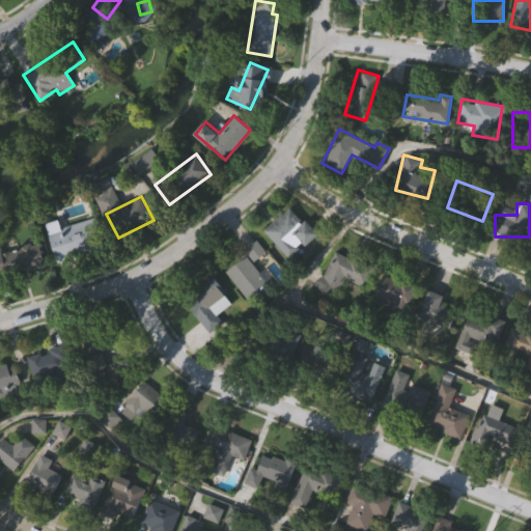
[(263,230),(291,205),(317,234),(289,259),(263,230)]
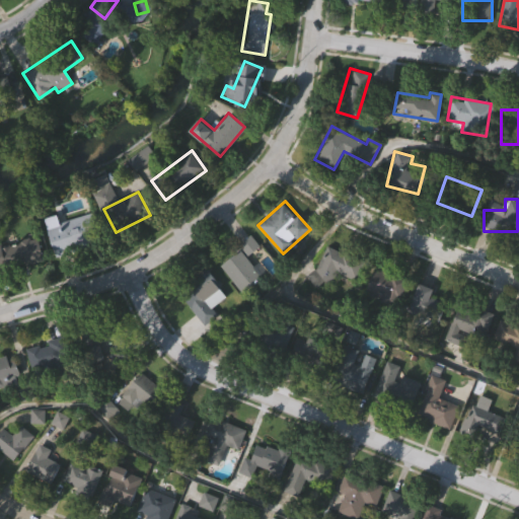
[(48,226),(95,214),(102,242),(55,254),(48,226)]
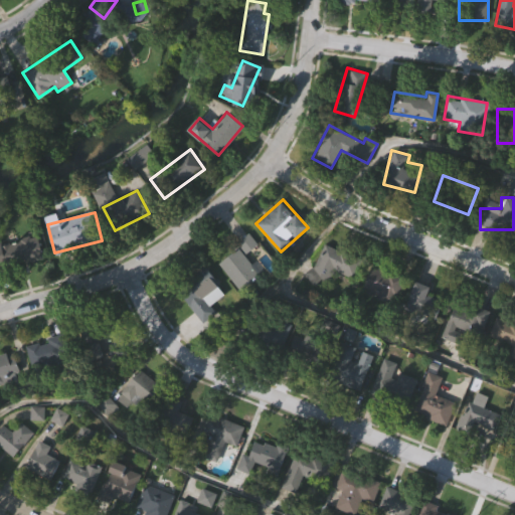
[(44,258),(0,271),(0,243),(36,233),(44,258)]
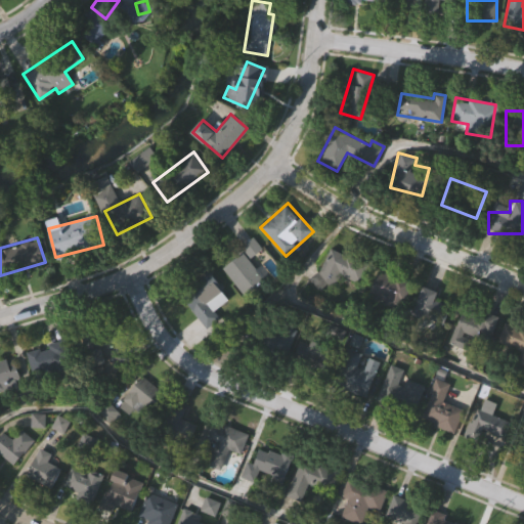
[(356,282),(341,276),(335,291),(314,282),(328,249),(364,263),(356,282)]
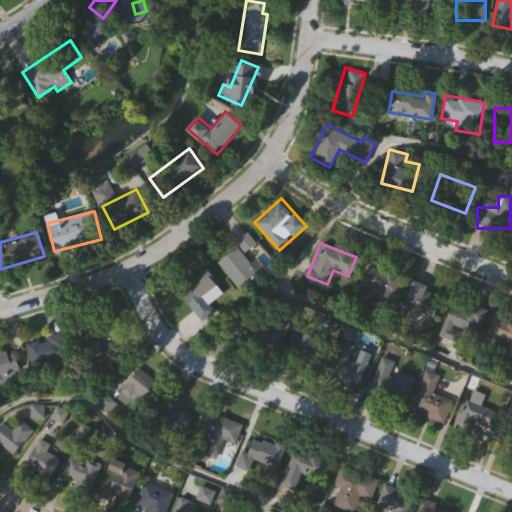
[(235,287),(217,260),(238,246),(256,273),(235,287)]
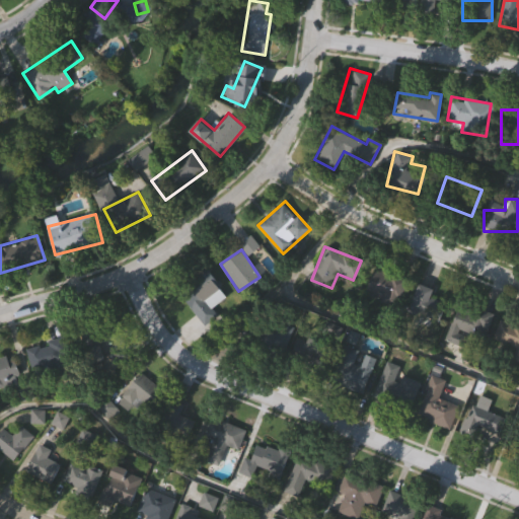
[(392,303),(364,290),(374,268),(403,281),(392,303)]
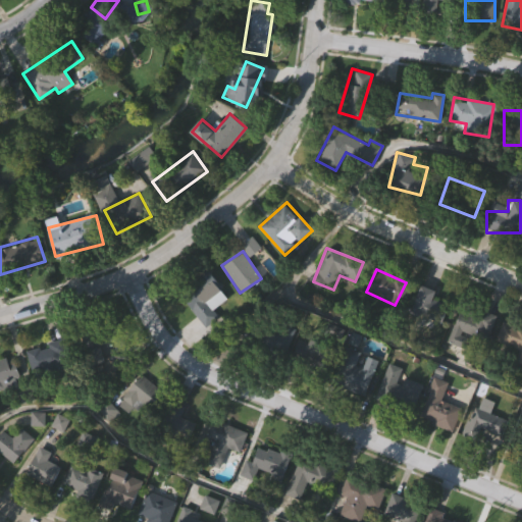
[(222,292),(208,303),(218,316),(205,326),(184,298),(211,276),(222,292)]
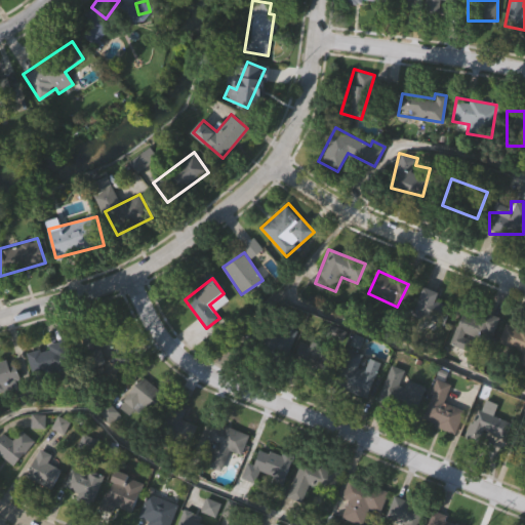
[(439,292),(436,298),(452,306),(439,334),(408,321),(423,286),(439,292)]
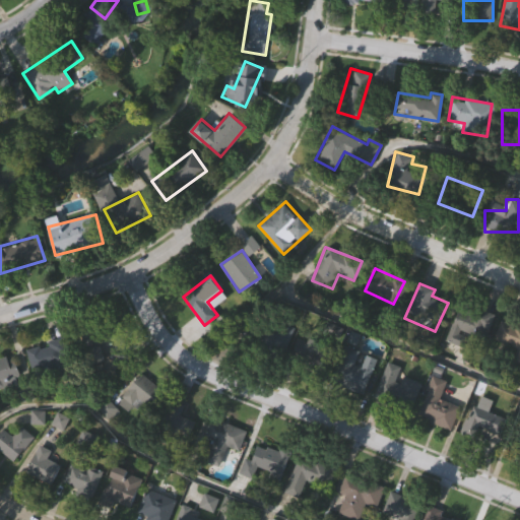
[(446,339),(461,301),(494,314),(483,339),(470,334),(465,347),(446,339)]
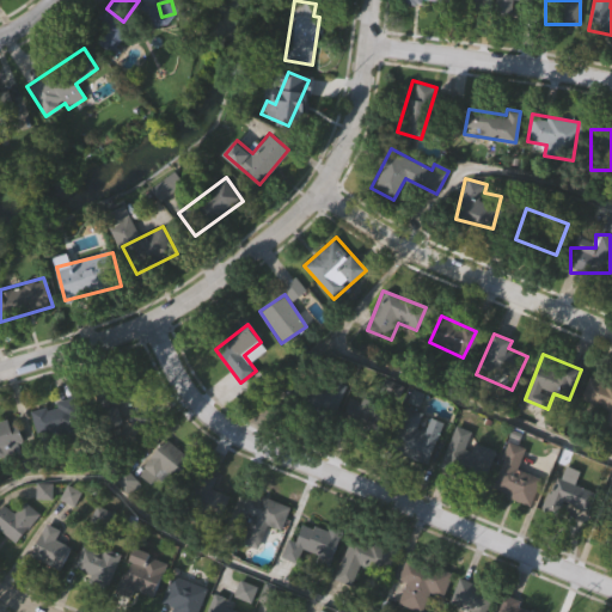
[(611,426),(611,421),(611,416),(580,405),(591,375),(611,383),(611,426)]
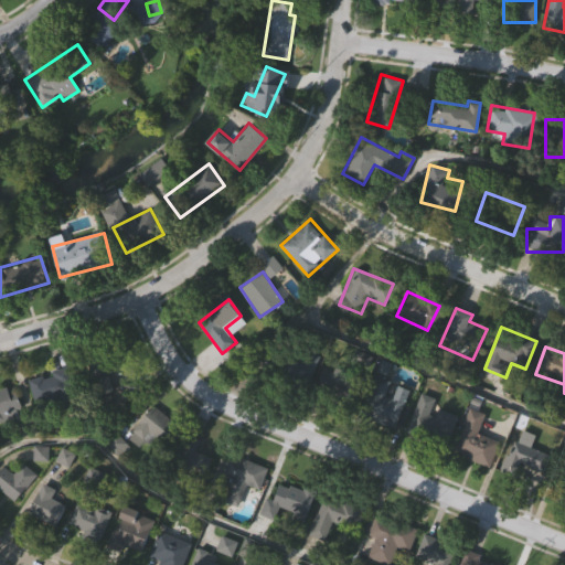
[(305,373),(286,390),(275,377),(294,360),(305,373)]
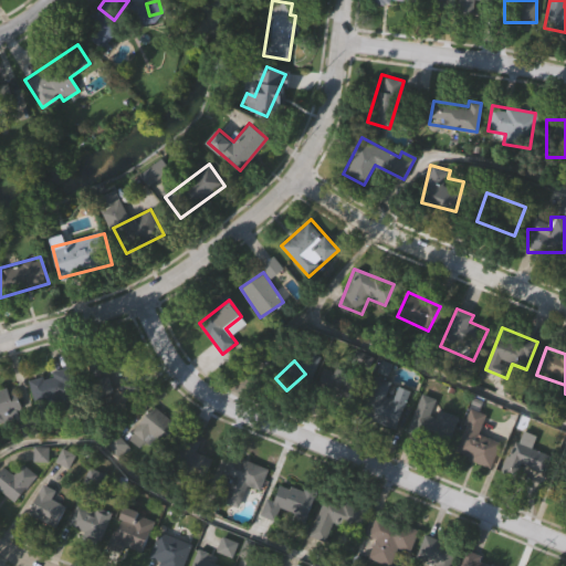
[(95,404),(86,376),(126,363),(137,396),(122,402),(119,395),(95,404)]
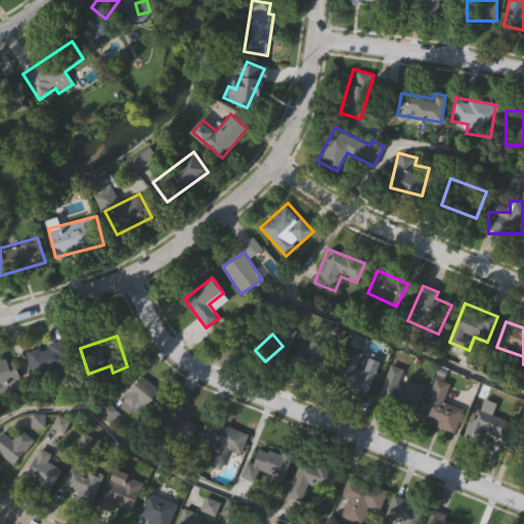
[(30,348),(67,343),(70,369),(34,375),(30,348)]
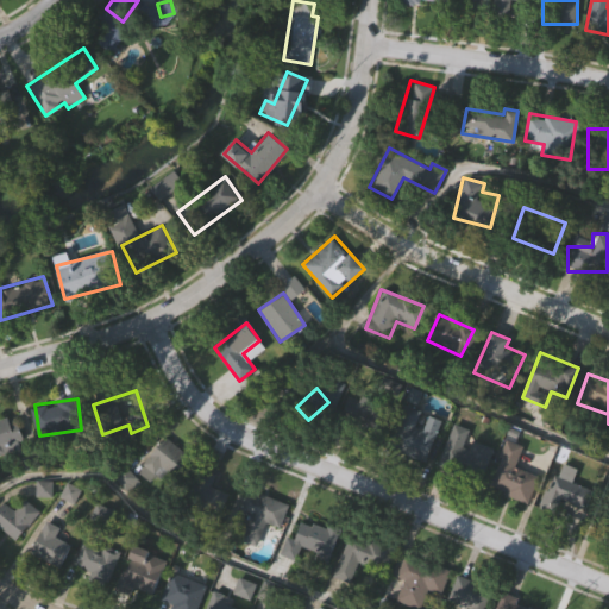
[(440,419),(427,460),(389,449),(403,405),(425,412),(424,414),(440,419)]
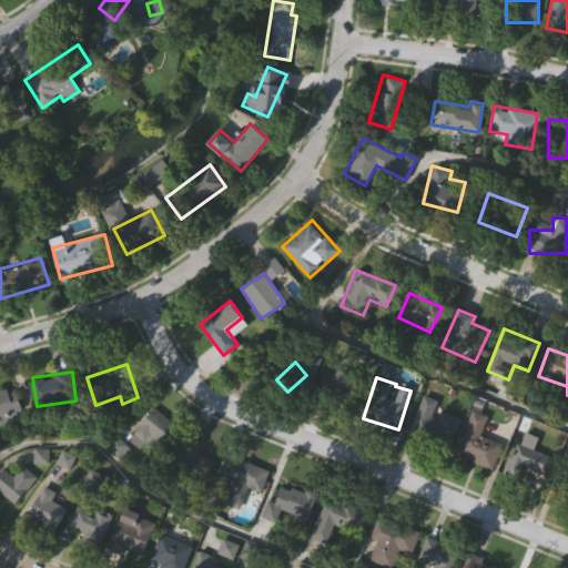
[(14,412),(17,418),(0,422),(0,392),(19,387),(24,409),(14,412)]
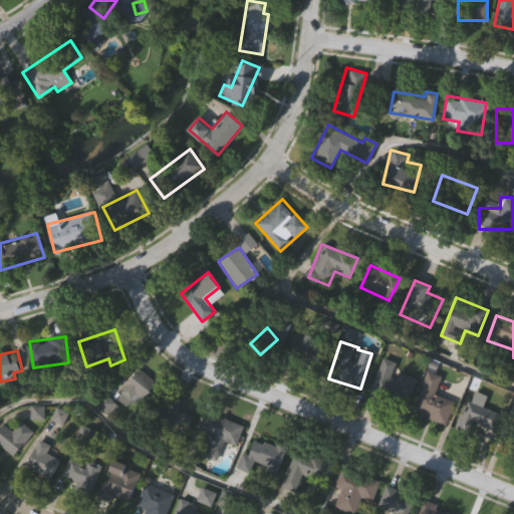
[(368,392),(382,360),(417,374),(403,406),(368,392)]
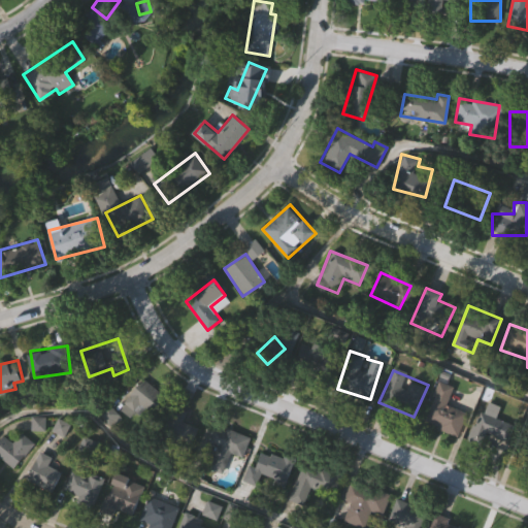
[(124,402),(143,378),(164,396),(144,420),(124,402)]
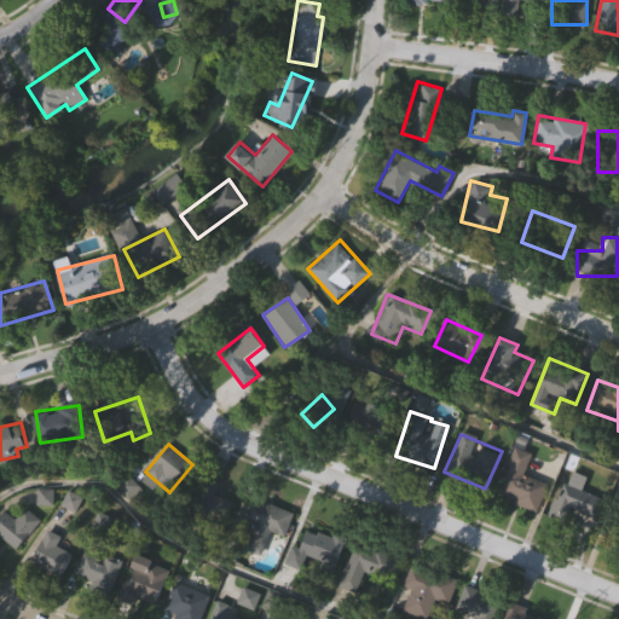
[(549,484),(539,510),(497,496),(514,447),(531,453),(524,475),(549,484)]
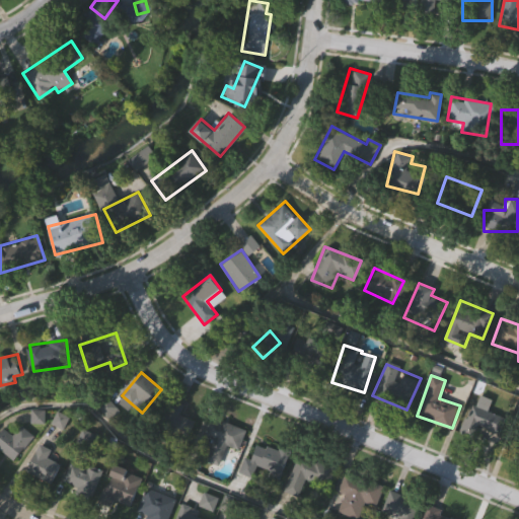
[(194,422),(182,443),(154,428),(170,397),(183,404),(179,414),(194,422)]
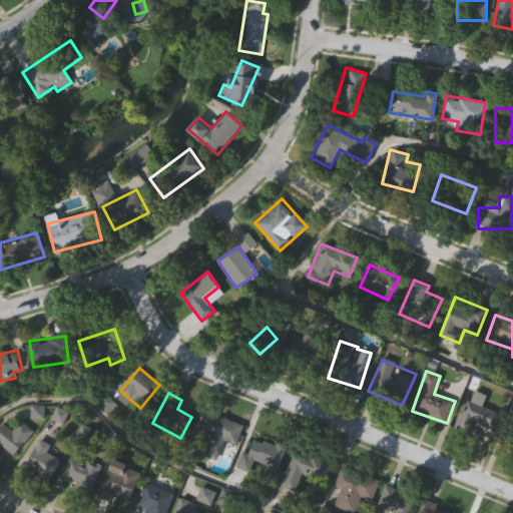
[(488,441),(453,429),(462,401),(498,413),(488,441)]
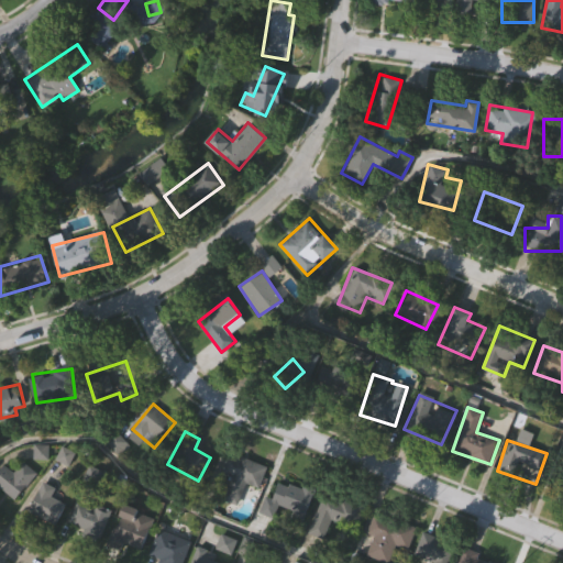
[(68,464),(56,459),(62,446),(74,452),(68,464)]
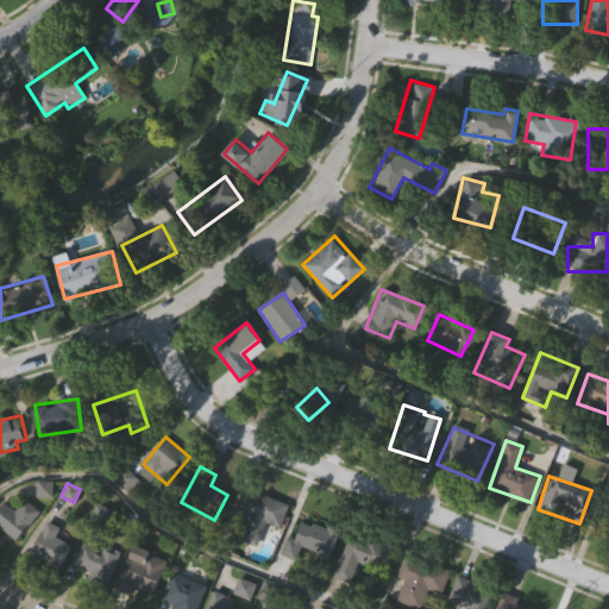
[(245,490),(276,504),(258,545),(227,531),(245,490)]
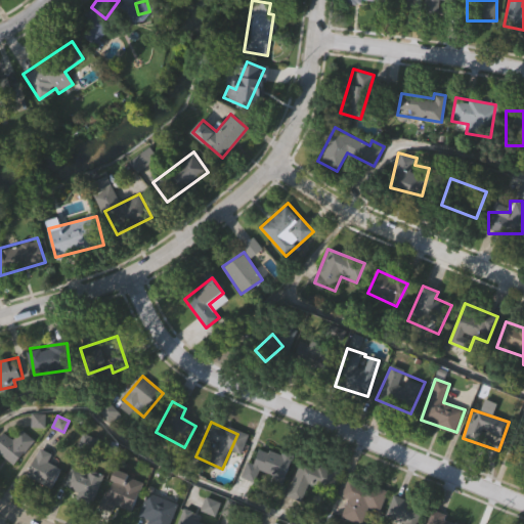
[(35,440),(13,466),(0,453),(0,436),(3,433),(12,440),(22,430),(35,440)]
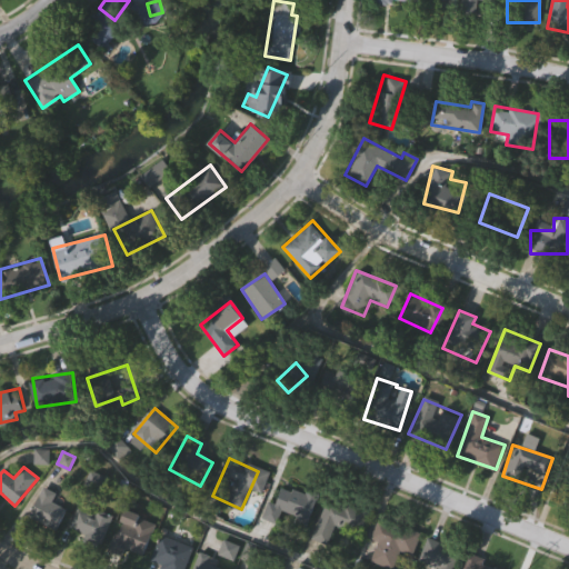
[(280,525),(263,518),(277,480),(317,495),(305,529),(281,521),(280,525)]
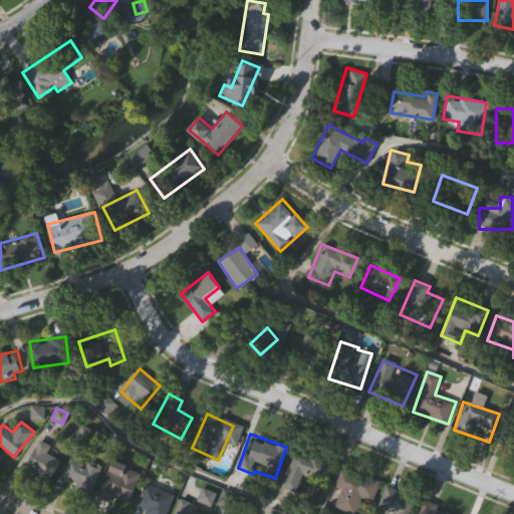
[(59,459),(50,479),(26,467),(38,440),(51,445),(47,454),(59,459)]
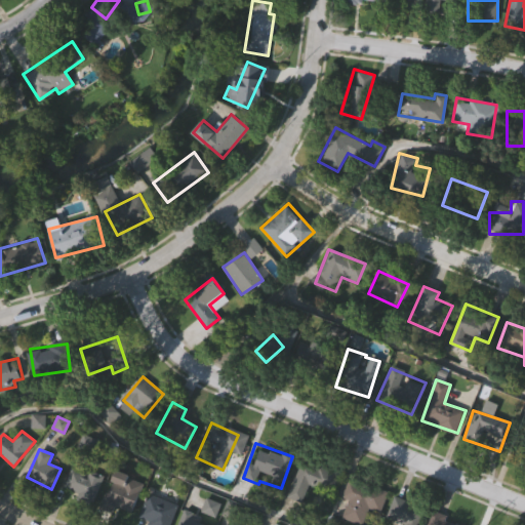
[(287,495),(303,458),(339,474),(327,505),(317,500),(319,494),(309,489),(304,502),(287,495)]
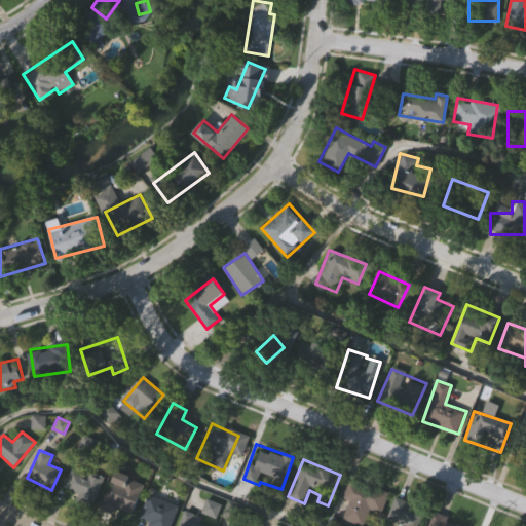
[(91,503),(63,492),(73,466),(102,478),(91,503)]
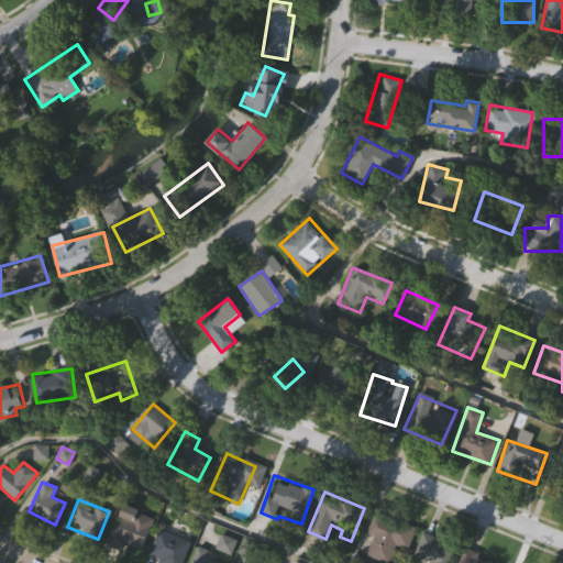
[(154,515),(142,550),(123,543),(121,550),(108,545),(121,505),(154,515)]
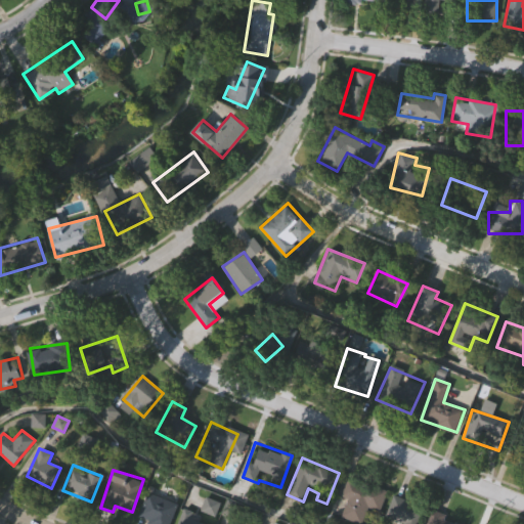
[(368,508),(362,523),(341,516),(348,497),(341,495),(348,477),(386,491),(379,511),(368,508)]
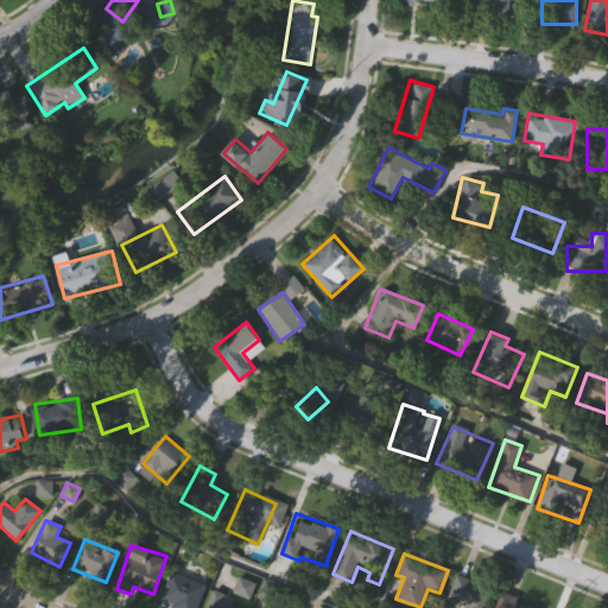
[(206,586),(195,607),(165,607),(157,605),(172,571),(206,586)]
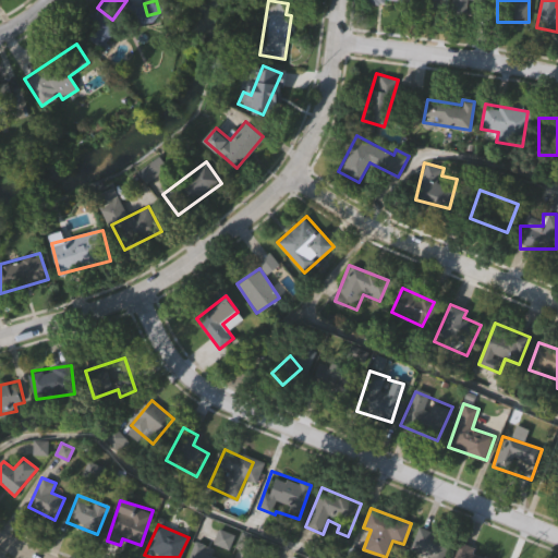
[(423,557),(410,553),(420,526),(450,540),(441,557),(423,557)]
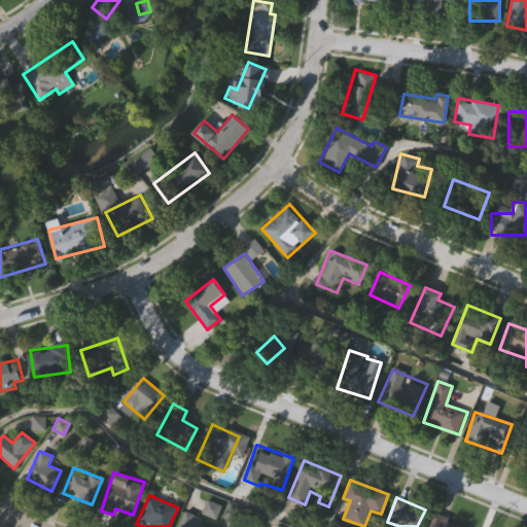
[(201,513),(207,499),(222,505),(216,519),(201,513)]
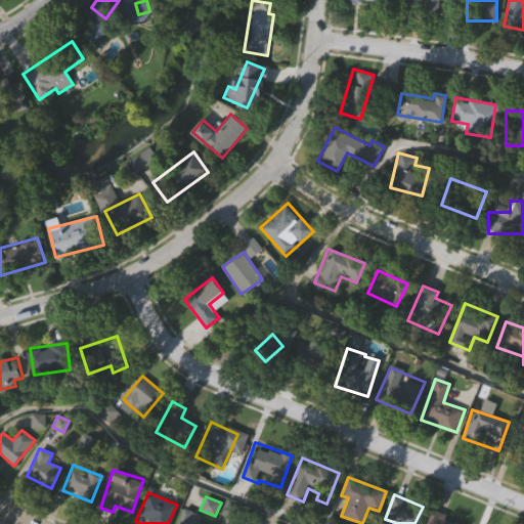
[(213,523),(212,523),(179,523),(185,512),(213,523)]
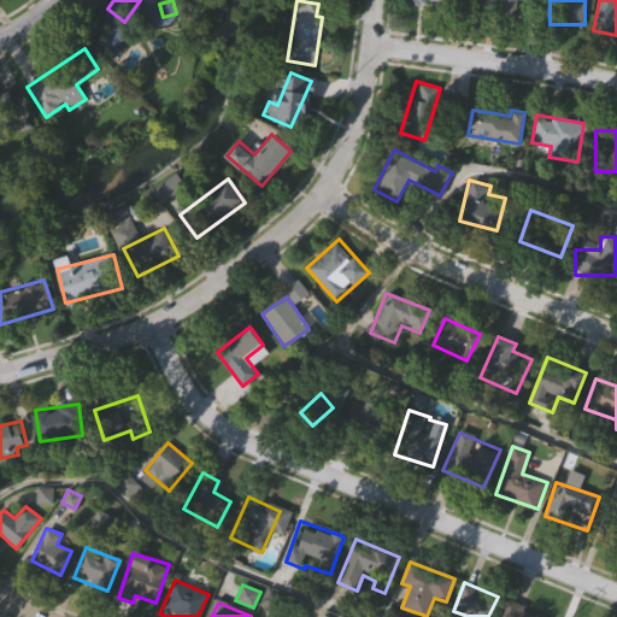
[(504,616),(509,604),(547,615),(546,616),(504,616)]
